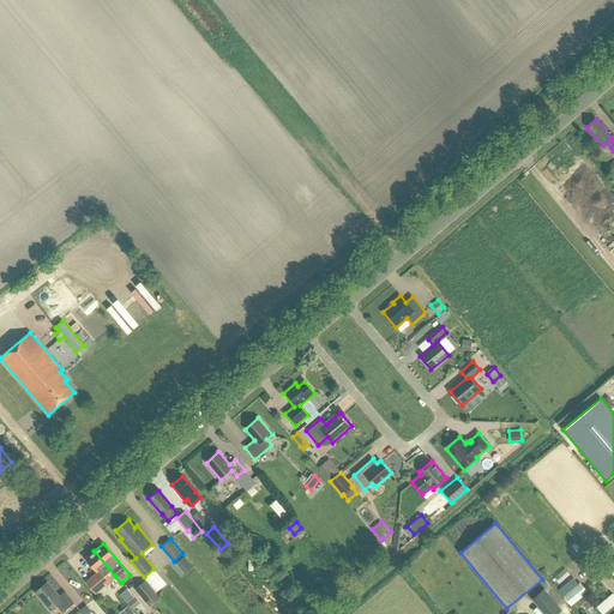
[(86,582),(96,593),(115,576),(94,551),(85,559),(97,573),(86,582)]
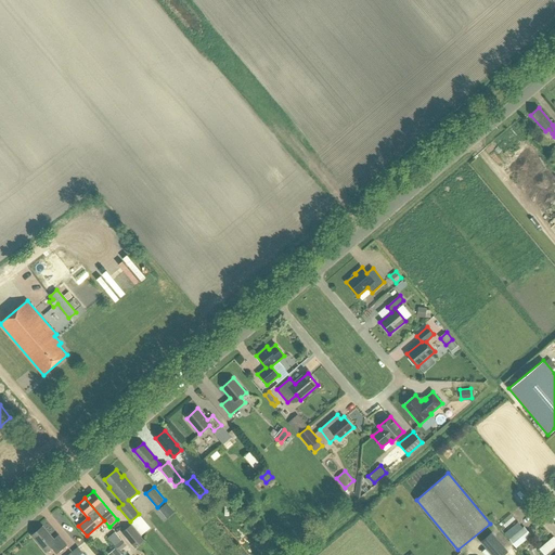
[(166,503),(157,507),(163,518),(171,513),(166,503)]
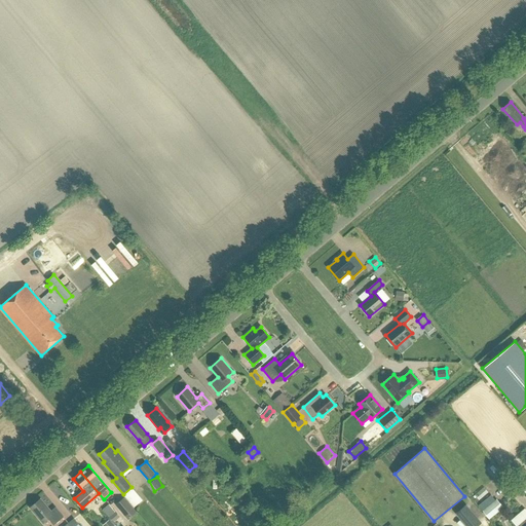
[(43,523),(48,518),(53,524),(64,516),(55,506),(50,511),(41,498),(30,508),(43,523)]
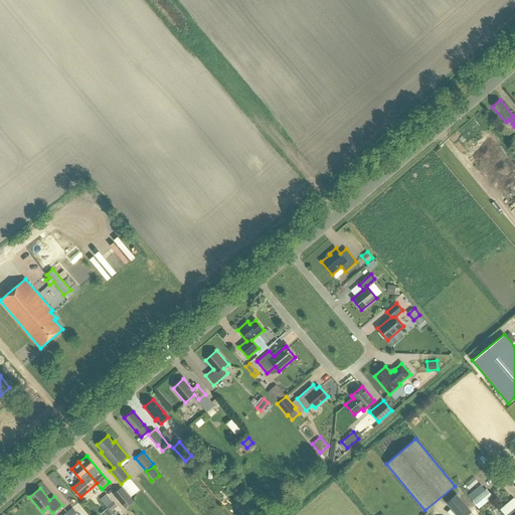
[(113,495),(125,509),(134,502),(122,488),(113,495)]
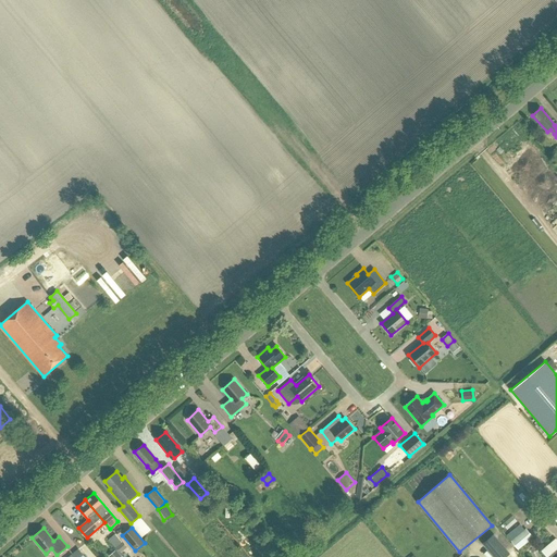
[(517,528),(507,536),(511,542),(510,543),(518,552),(533,539),(525,530),(521,533),(517,528)]
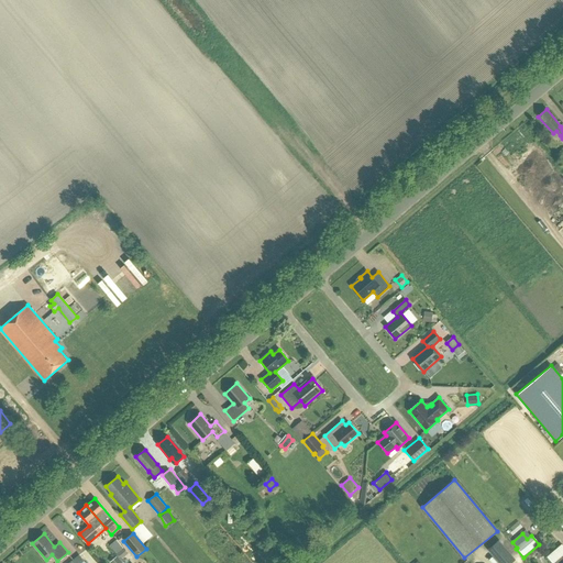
[(106,545),(112,553),(120,547),(113,539),(106,545)]
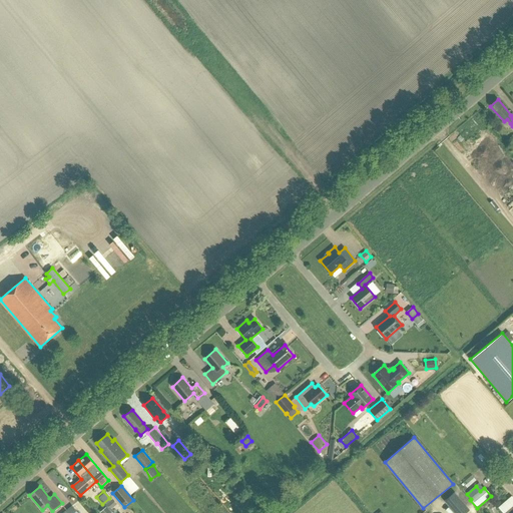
[(463,512),(468,509),(462,502),(454,493),(445,500),(456,512),(463,512)]
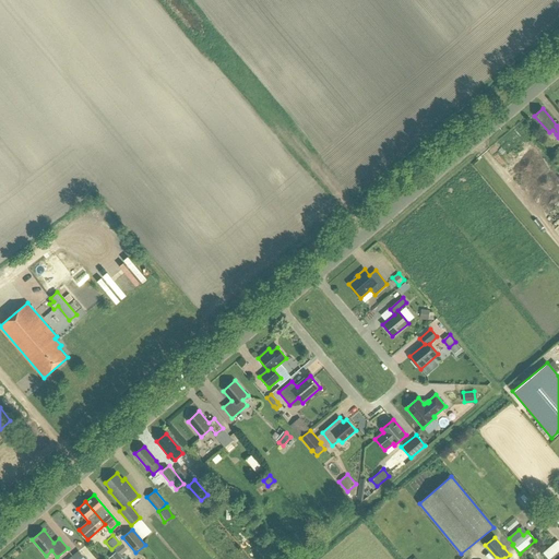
[(116,548),(121,555),(128,549),(122,543),(116,548)]
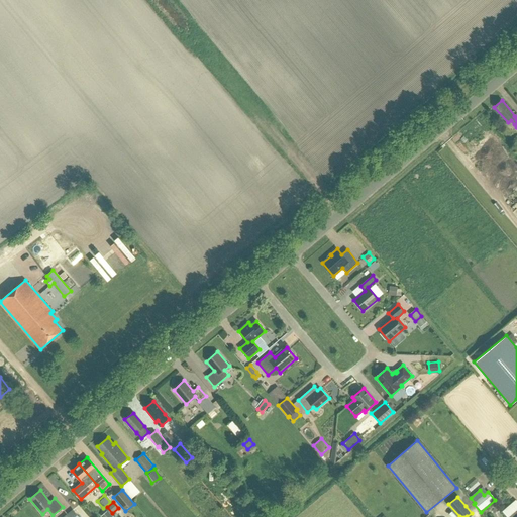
[(516,516),(516,508),(507,516),(516,516)]
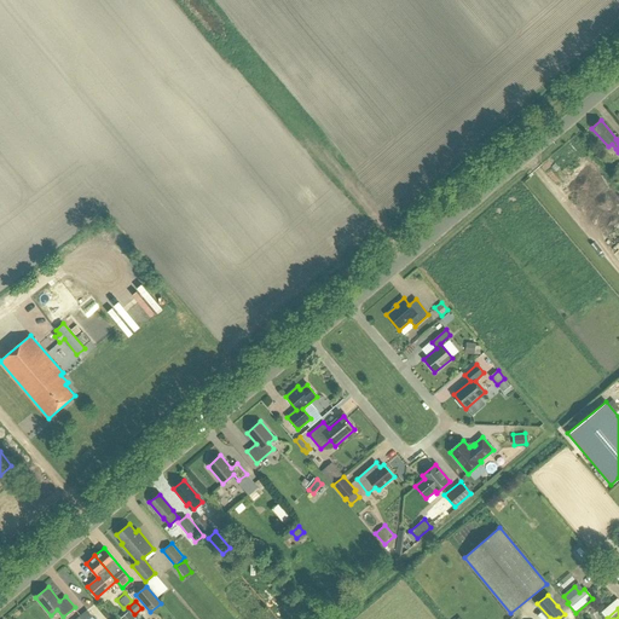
All buildings are outlined.
